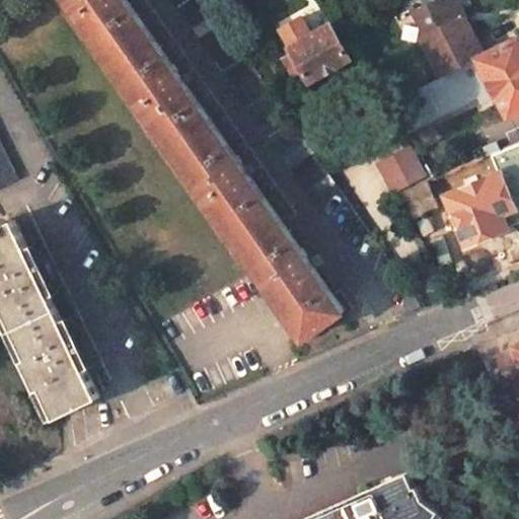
[(129,0),(75,0),(307,338),(347,312),(313,265),(248,171),(184,79),(129,0)]
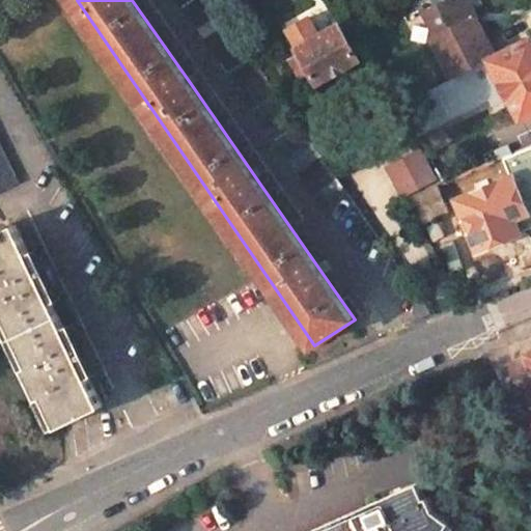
[(435,40),(456,80),(499,57),(468,0),(458,0),(428,17),(440,38),(435,40)]
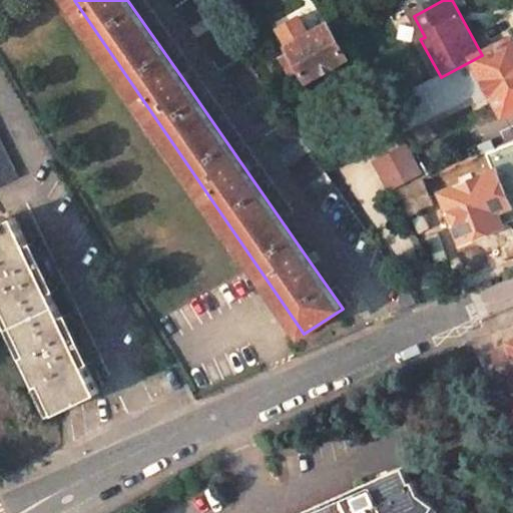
[(350,60),(332,27),(291,49),(309,82),(350,60)]
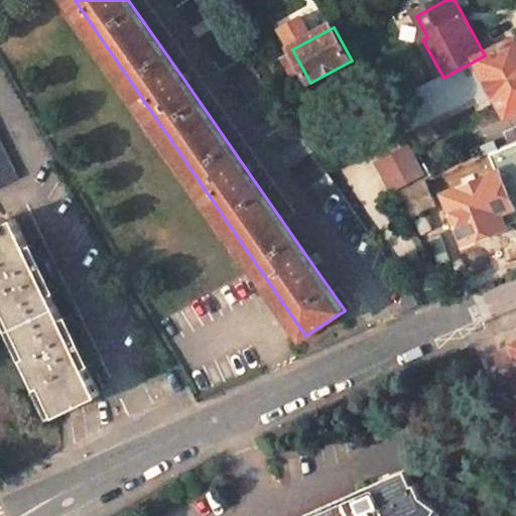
[(509,119),(515,115),(515,38),(509,43),(443,78),(453,95),(472,85),(470,82),(487,76),(509,119)]
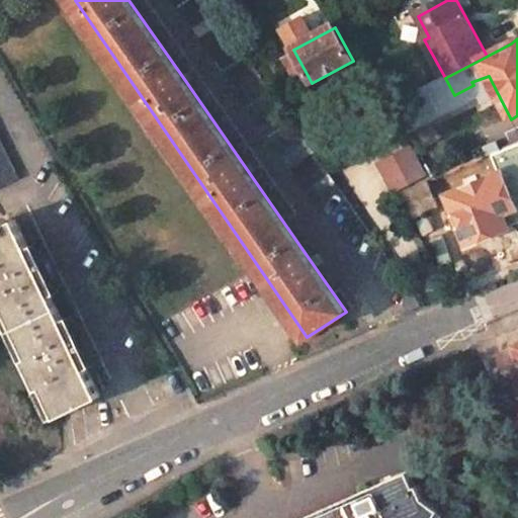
[(0,190),(18,182),(0,145),(0,190)]
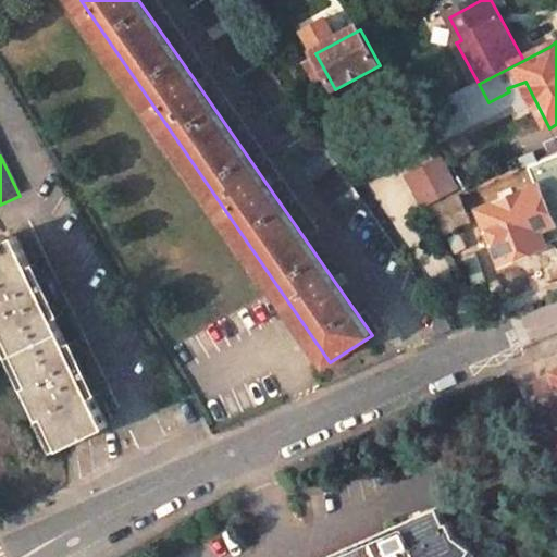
[(478,188),(469,174),(459,178),(468,193),(478,188)]
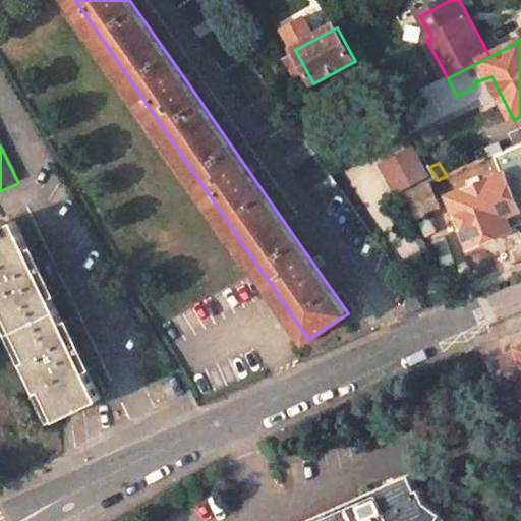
[(418,166),(390,178),(397,194),(425,182),(418,166)]
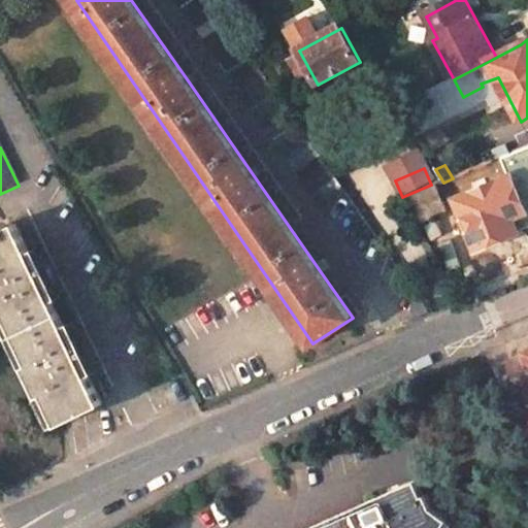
[(514,178),(459,201),(480,249),(519,233),(514,220),(527,213),(514,178)]
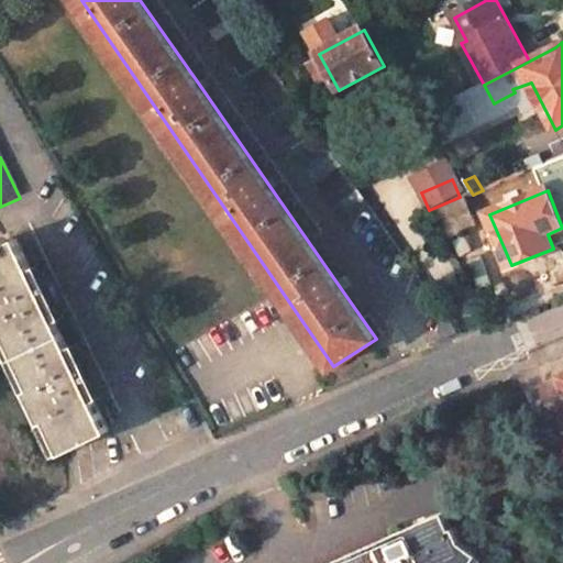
[(444,239),(478,225),(466,197),(429,212),(444,239)]
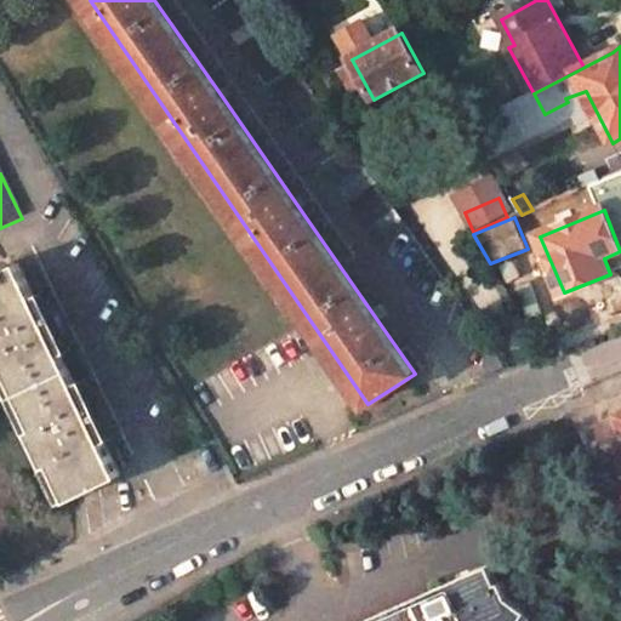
[(604,258),(610,274),(620,268),(620,251),(604,258)]
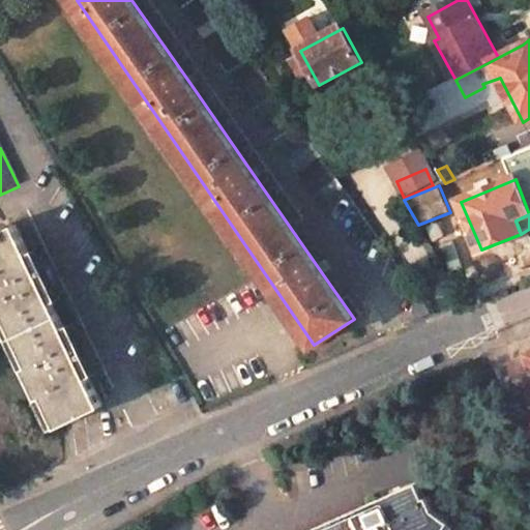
[(17,225),(0,233),(0,310),(4,307),(32,363),(27,366),(42,399),(48,395),(62,424),(106,404),(92,378),(99,374),(74,323),(67,326),(56,302),(62,299),(38,249),(30,254),(17,225)]
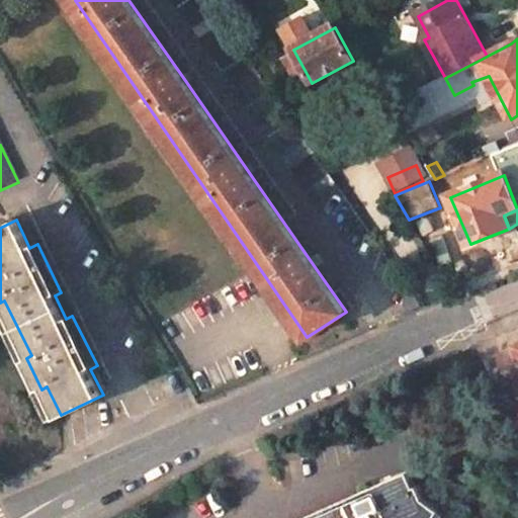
[(517,343),(517,345),(517,347),(493,360),(507,385),(517,380),(517,381),(517,343)]
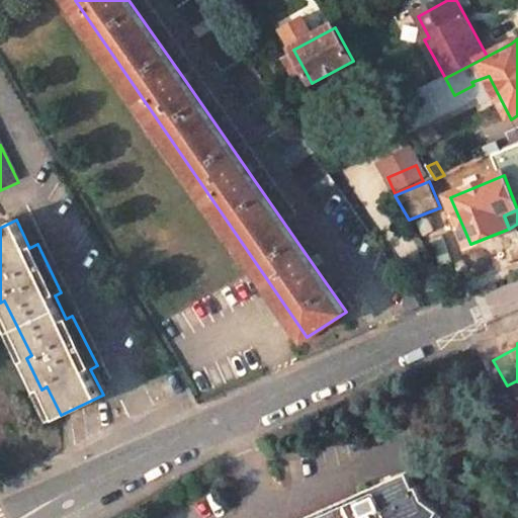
[(413,487),(407,470),(294,517),(435,517),(439,511),(423,501),(416,486),(413,487)]
